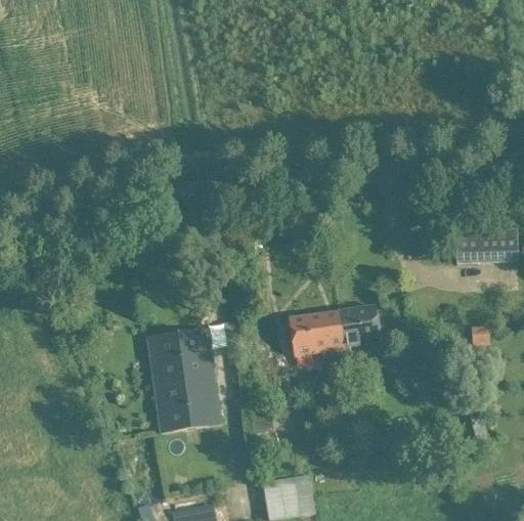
[(456,264),(520,263),(519,229),(456,231),(456,264)]
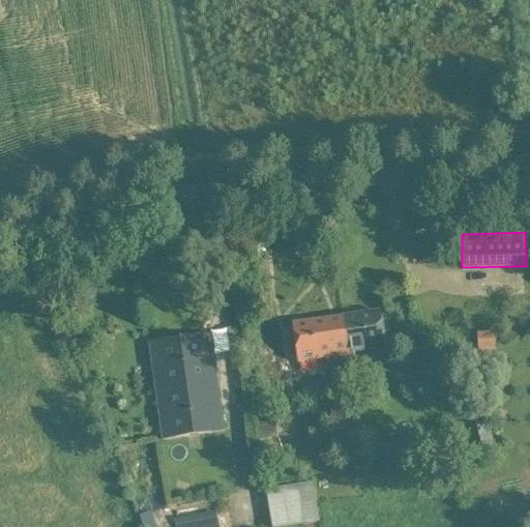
[(356,368),(353,349),(385,345),(380,309),(343,314),(346,334),(340,335),(341,344),(331,346),(332,354),(337,353),(339,360),(344,359),(345,369),(356,368)]
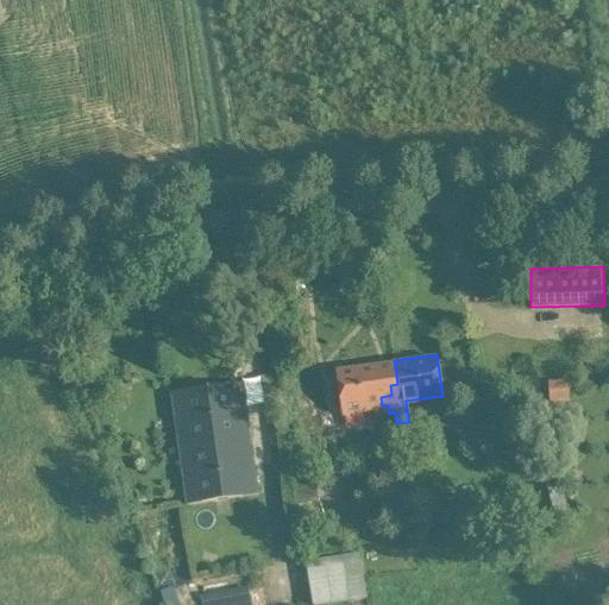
[(377,426),(396,423),(395,413),(389,414),(388,405),(382,407),(381,397),(391,395),(390,385),(397,384),(394,360),(337,369),(341,410),(375,405),(377,426)]
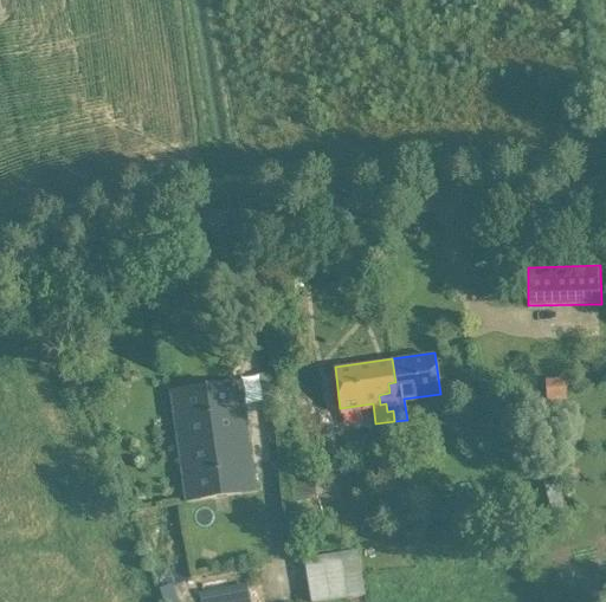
[(567,397),(565,375),(545,376),(547,399),(567,397)]
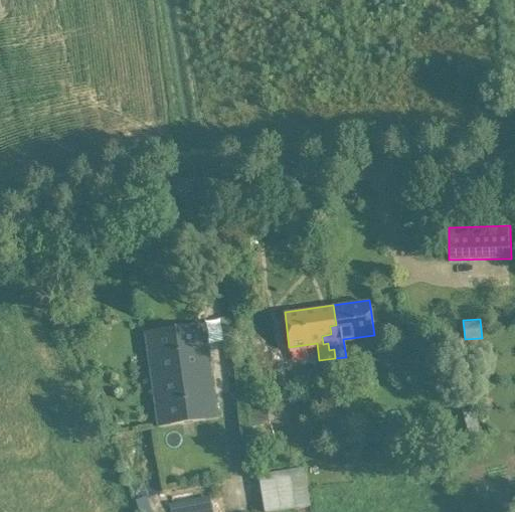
[(218,415),(208,343),(205,323),(146,331),(158,423),(218,415)]
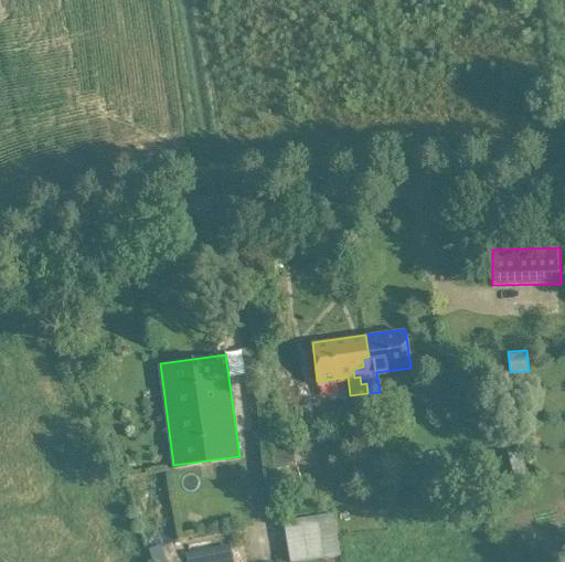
[(361,431),(373,427),(370,413),(358,415),(361,431)]
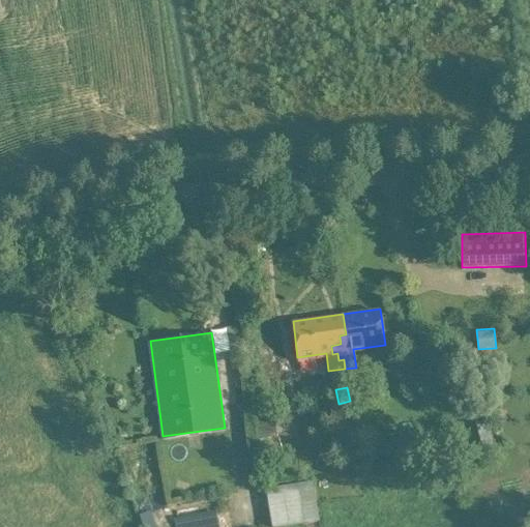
[(488,416),(475,419),(483,450),(495,447),(488,416)]
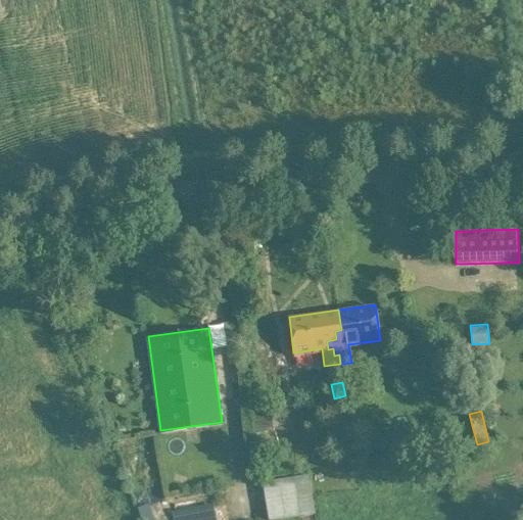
[(271,437),(270,429),(274,429),(271,412),(249,415),(254,440),(271,437)]
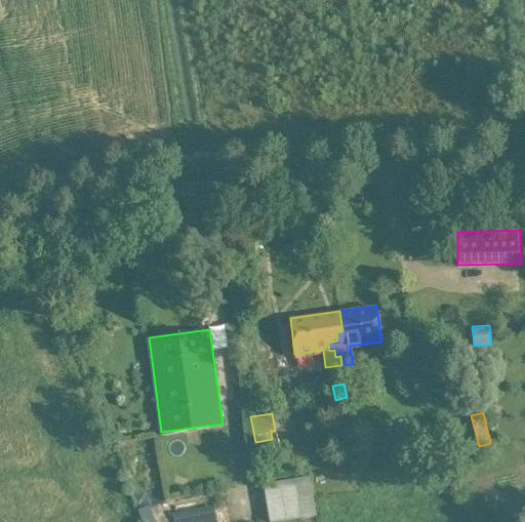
[(270,521),(301,516),(316,514),(310,475),(264,483),(270,521)]
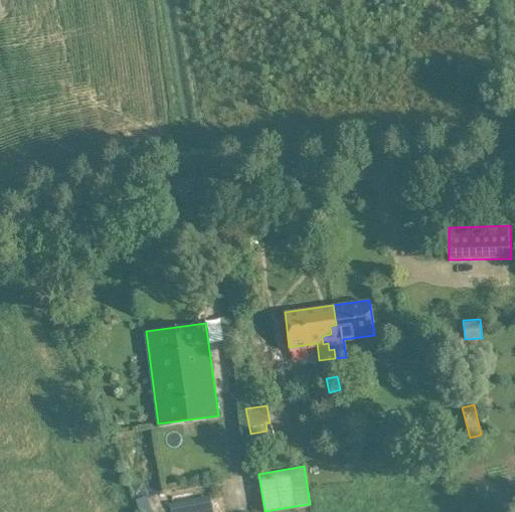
[(210,511),(209,488),(170,491),(171,511),(210,511)]
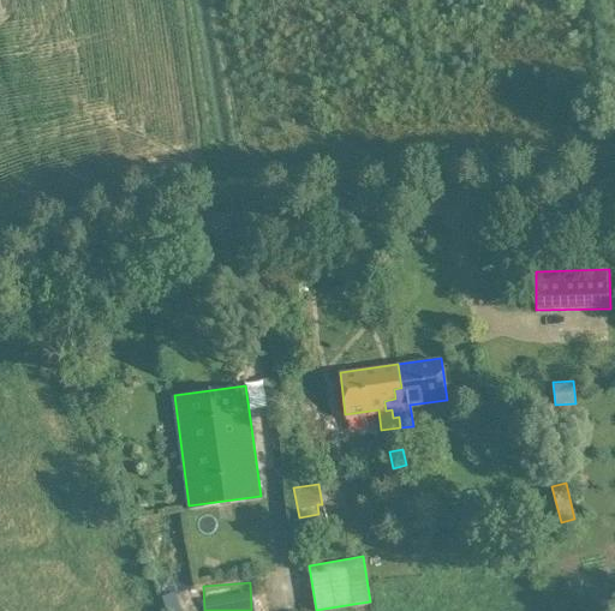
[(180,610),(174,589),(163,593),(168,610),(180,610)]
